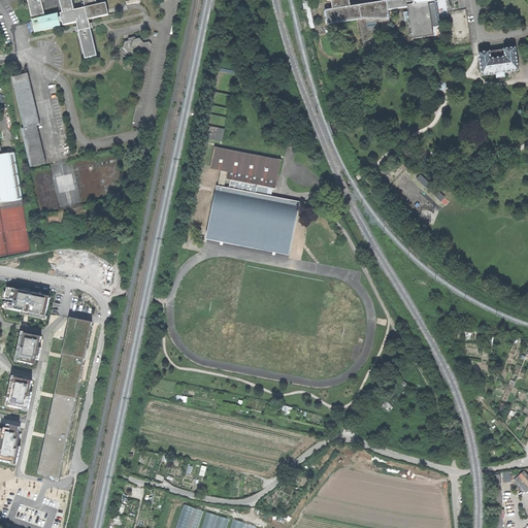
[(61,27),(61,23),(59,18),(58,13),(57,13),(58,14),(45,18),(40,0),(28,0),(33,20),(32,20),(33,26),(35,33),(36,33),(35,32),(60,27),(60,28),(61,27)]
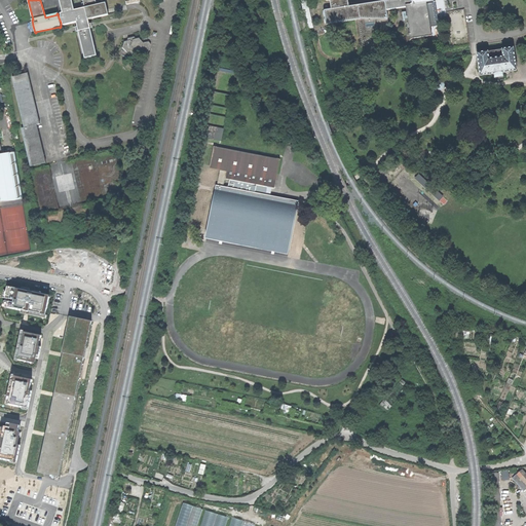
[(76,23),(84,59),(97,57),(88,20),(108,15),(106,3),(97,5),(95,0),(81,0),(83,8),(73,10),(70,0),(58,0),(62,13),(60,13),(60,17),(59,17),(61,23),(62,23),(62,26),(76,23)]
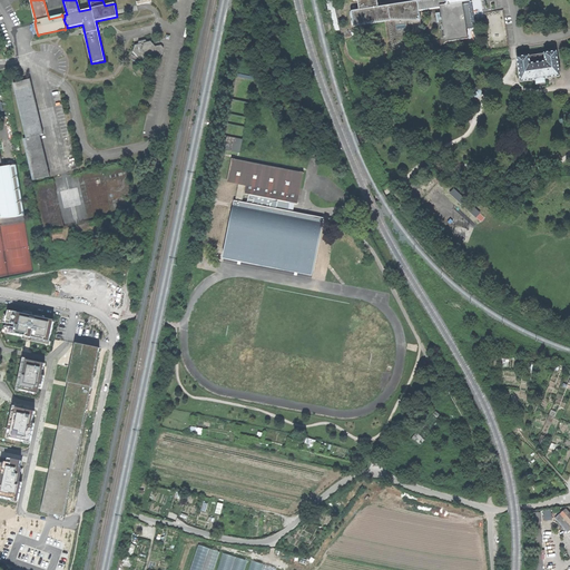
[(326,0),(334,31),(340,30),(333,0),(326,0)]
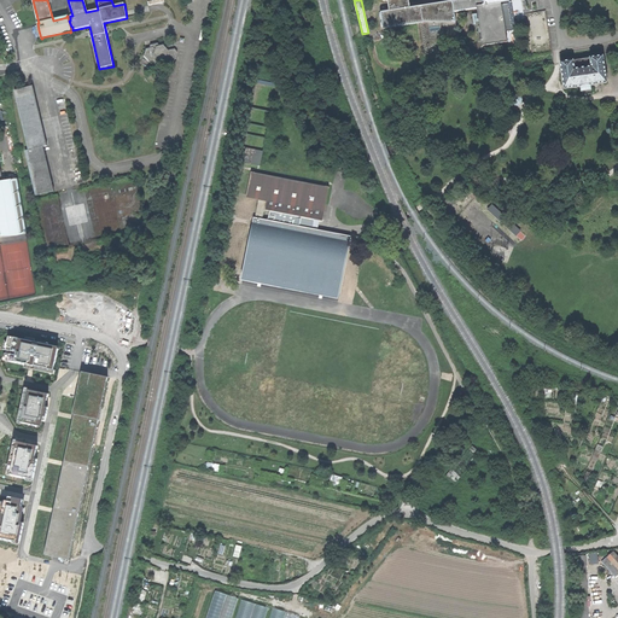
[(383,0),(384,1),(388,1),(389,11),(382,12),(384,29),(423,23),(424,31),(421,31),(425,52),(438,45),(438,46),(458,34),(454,12),(453,1),(409,7),(408,0),(383,0)]
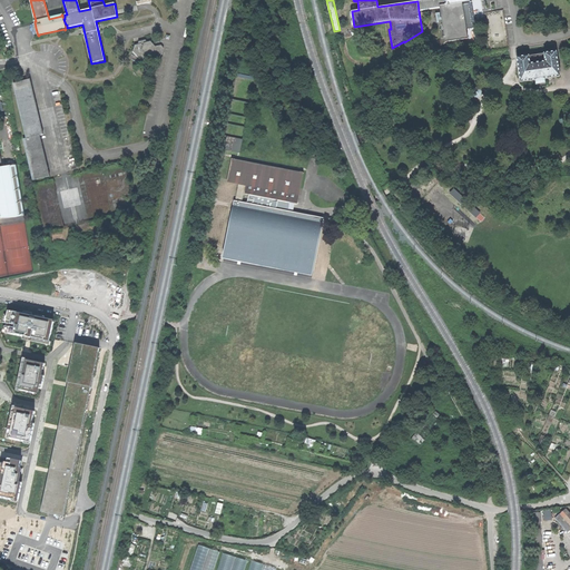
[(439,0),(423,0),(418,1),(419,11),(440,8),(439,0)]
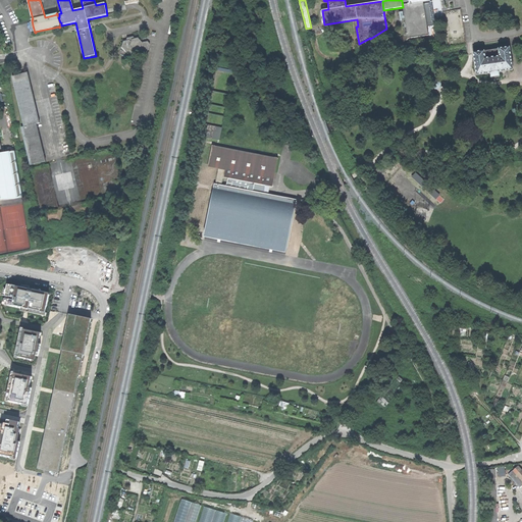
[(427,27),(423,4),(410,6),(409,0),(404,0),(402,0),(403,7),(408,39),(428,36),(427,27)]
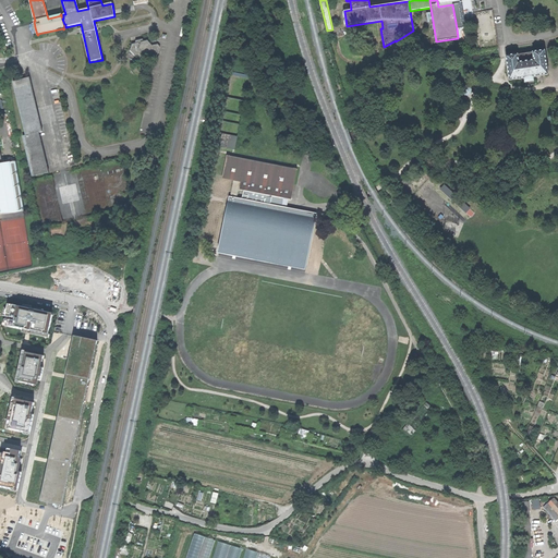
[(452,4),(457,28),(463,27),(459,3),(452,4)]
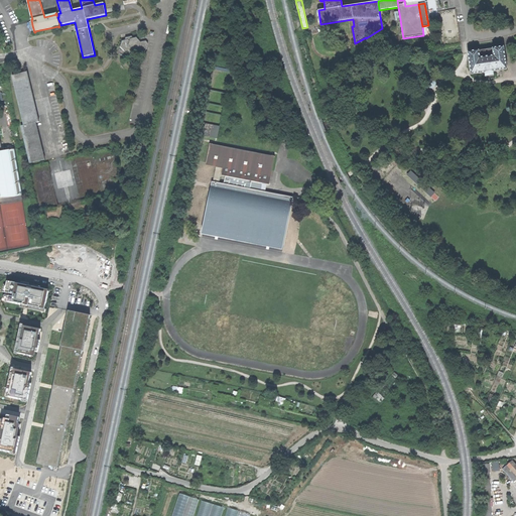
[(148,43),(146,41),(140,42),(136,38),(135,38),(134,38),(131,36),(126,38),(125,40),(122,41),(120,47),(124,51),(127,51),(129,53),(135,52),(136,49),(141,47),(145,51),(148,43)]
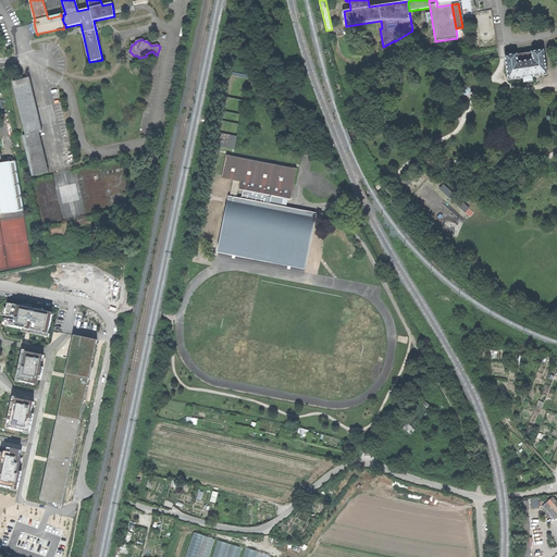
[(518,81),(523,79),(523,83),(529,82),(533,82),(532,78),(537,77),(547,75),(543,51),(506,57),(505,57),(508,82),(518,79),(518,81)]
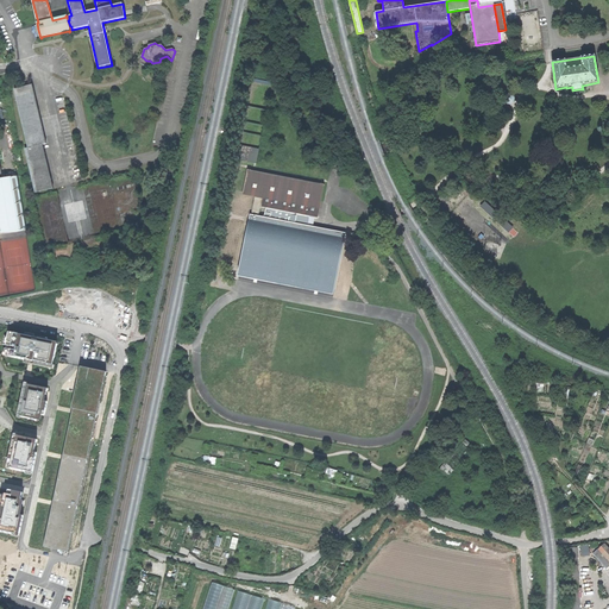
[(33,85),(16,89),(30,148),(43,144),(46,144),(33,85)]
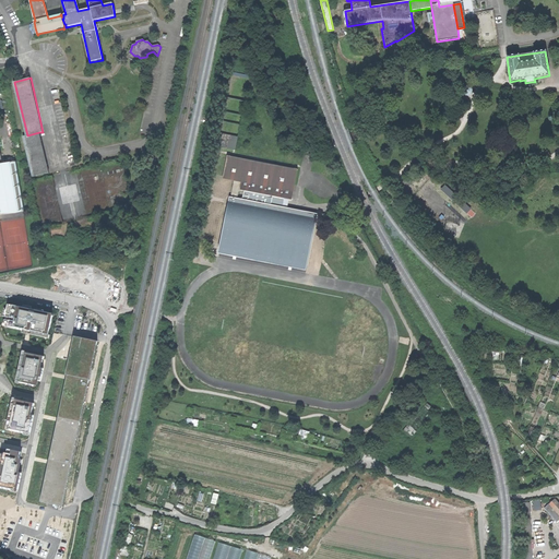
[(238,134),(221,131),(217,146),(236,150),(238,134)]
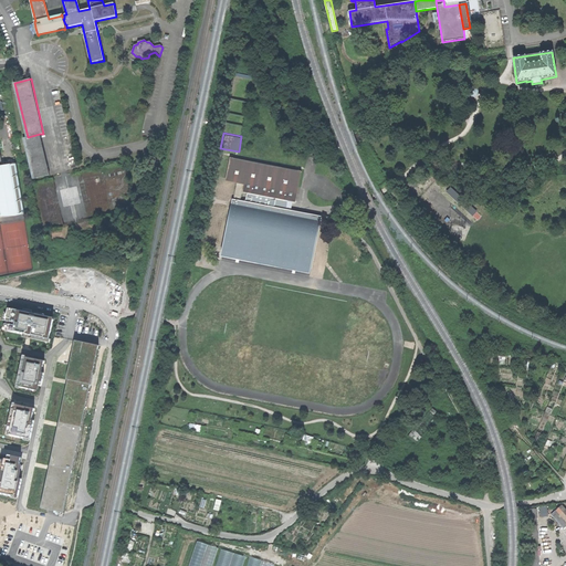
[(50,176),(40,134),(28,137),(24,138),(34,179),(50,176)]
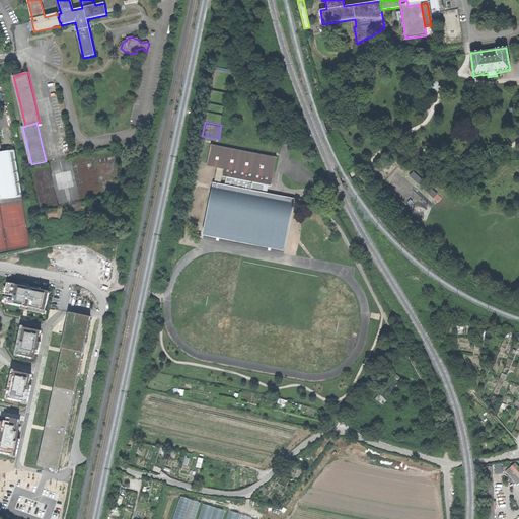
[(218,168),(215,183),(221,184),(222,176),(253,182),(254,178),(272,182),(277,157),(274,156),(273,157),(214,146),(215,145),(211,144),(207,166),(218,168)]
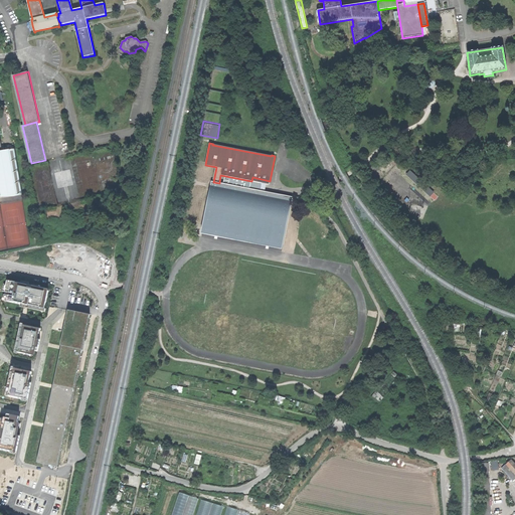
[(0,199),(23,196),(16,150),(3,152),(0,152),(0,199)]
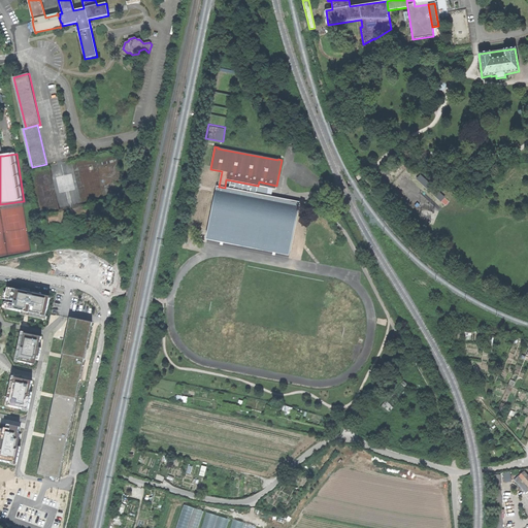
[(426,187),(430,183),(422,174),(418,179),(426,187)]
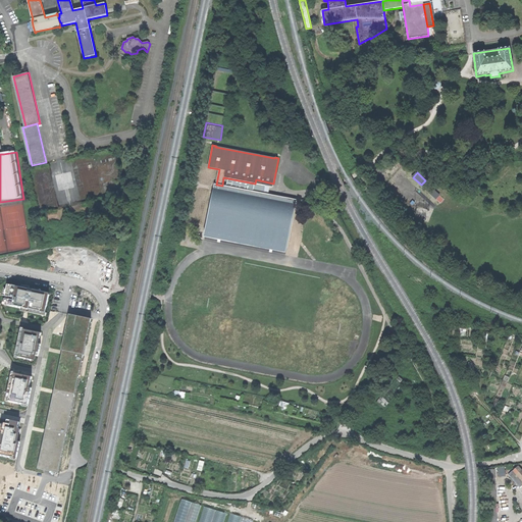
[(216,185),(215,185),(206,231),(288,247),(297,200),(222,186),(216,185)]
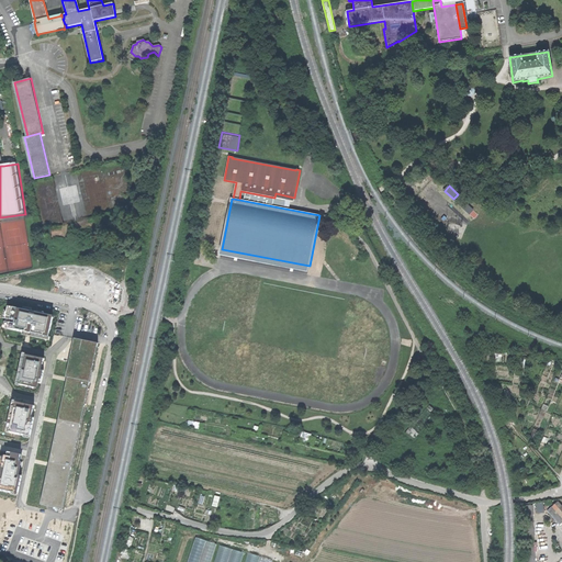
[(475,218),(480,214),(468,204),(464,209),(475,218)]
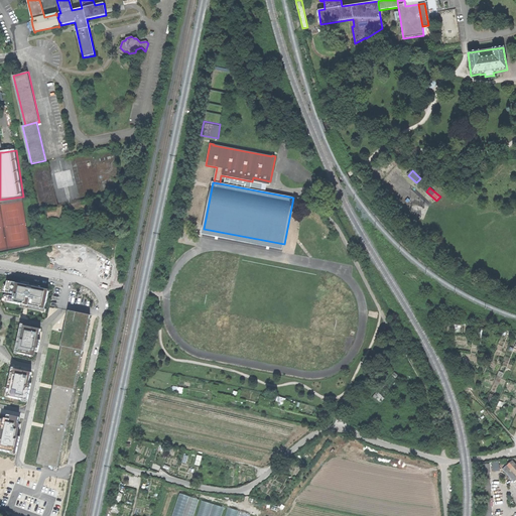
[(203,235),(282,250),(284,244),(204,229),(203,235)]
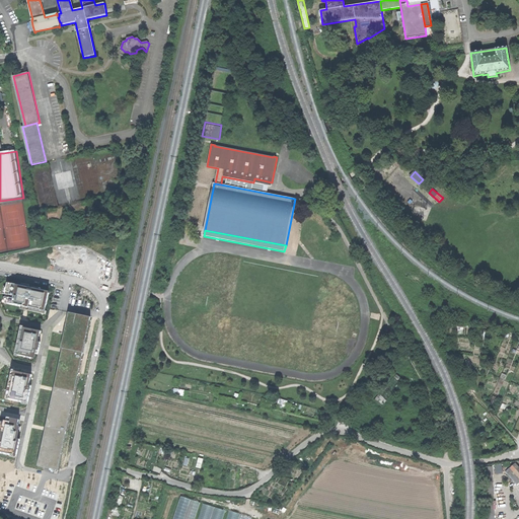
[(71,272),(86,275),(88,268),(73,264),(71,272)]
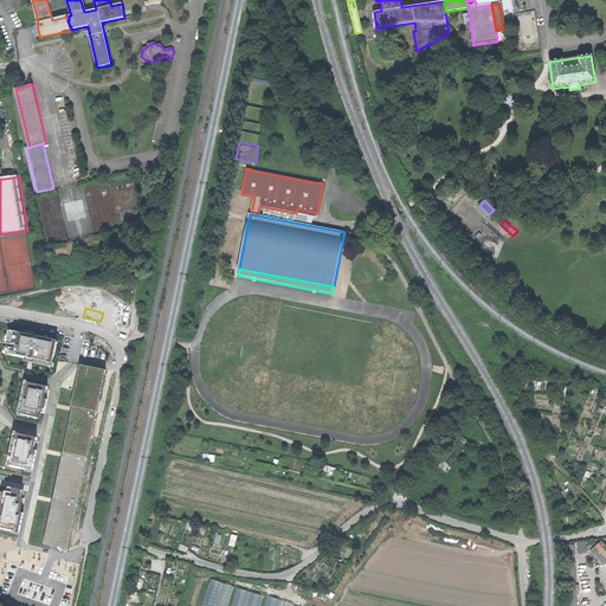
[(5,334),(2,343),(11,345),(11,348),(5,347),(4,354),(12,355),(21,358),(24,358),(23,361),(30,362),(53,367),(55,363),(52,363),(57,342),(47,341),(49,337),(38,335),(38,339),(33,339),(34,333),(25,330),(24,334),(15,331),(14,331),(8,330),(7,335),(5,334)]
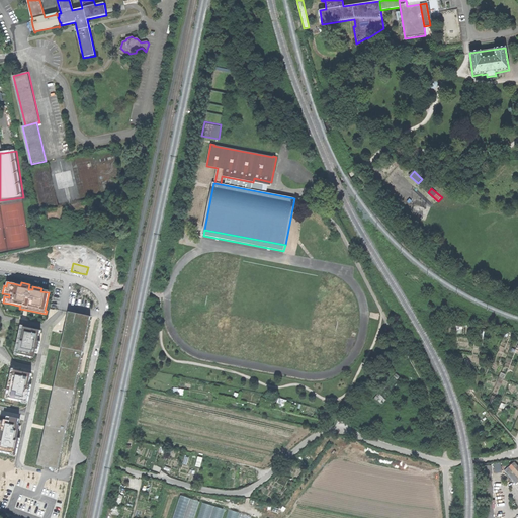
[(46,427),(37,463),(57,467),(90,317),(69,312),(61,348),(63,348),(62,349),(54,387),(46,427)]
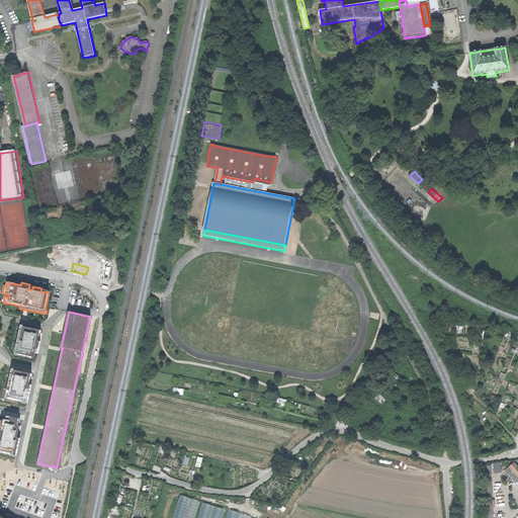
[(21,326),(15,355),(17,356),(18,354),(28,357),(29,353),(33,354),(33,352),(37,353),(40,342),(35,341),(36,335),(39,336),(40,331),(23,328),(24,326),(21,326)]
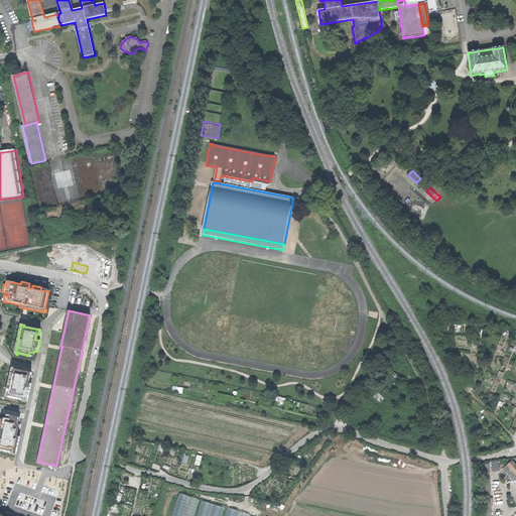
[(30,370),(11,367),(6,394),(21,397),(21,400),(26,401),(30,381),(28,381),(30,370)]
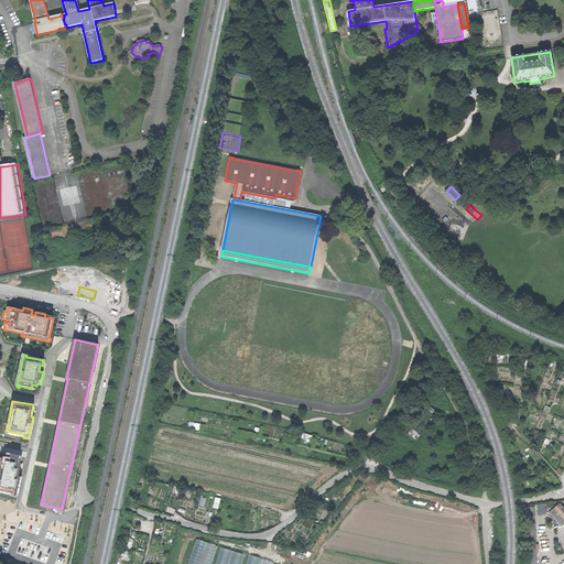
[(416,440),(421,434),(413,427),(409,433),(416,440)]
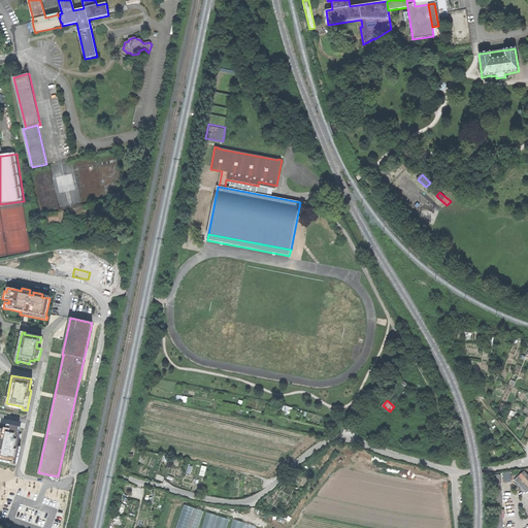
[(292,415),(294,408),(285,405),(283,411),(292,415)]
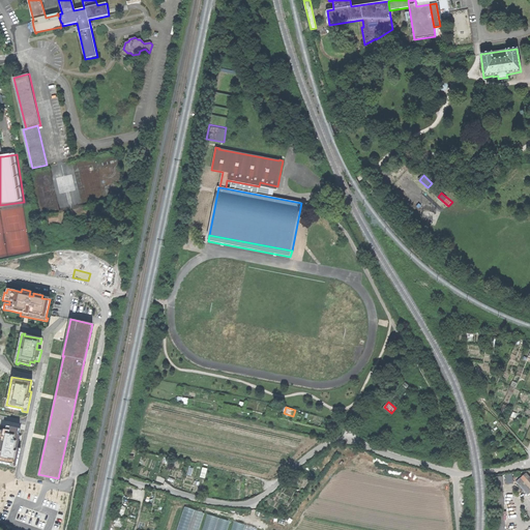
[(0,429),(0,462),(8,464),(8,467),(16,468),(17,466),(20,448),(18,447),(21,435),(18,434),(19,429),(5,425),(5,429),(3,429),(2,430),(0,429)]
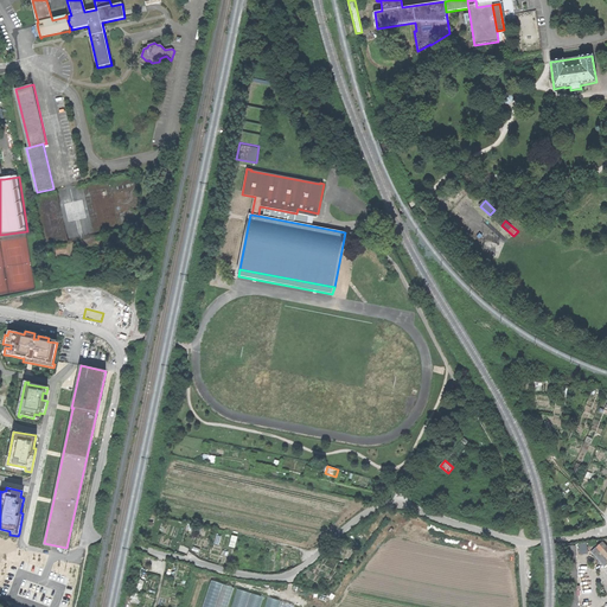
[(567,547),(568,576),(577,576),(576,545),(567,547)]
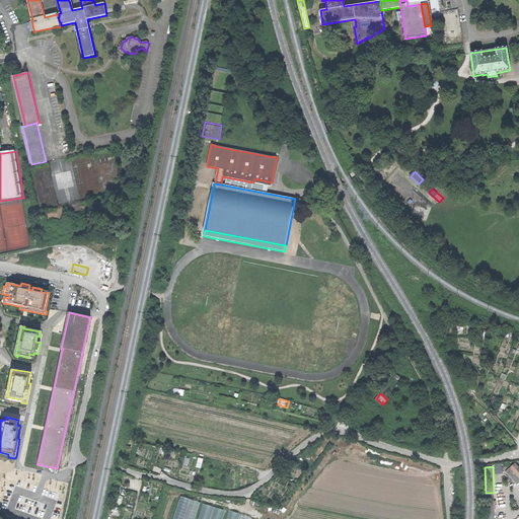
[(518,485),(518,484),(518,476),(511,468),(507,473),(518,485)]
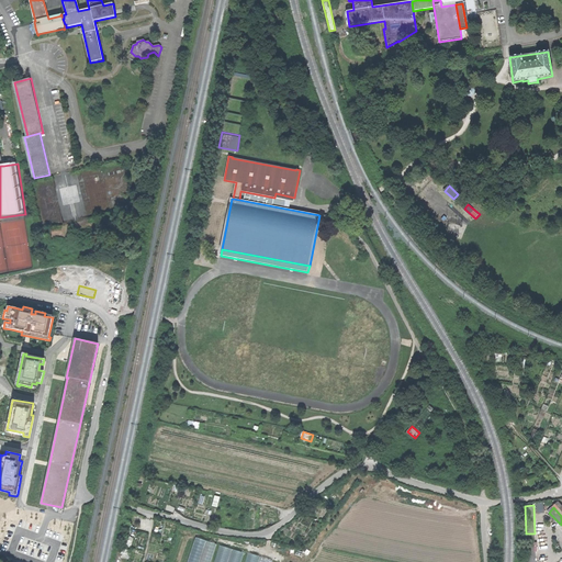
[(526,561),(536,561),(535,534),(526,534),(527,550),(526,561)]
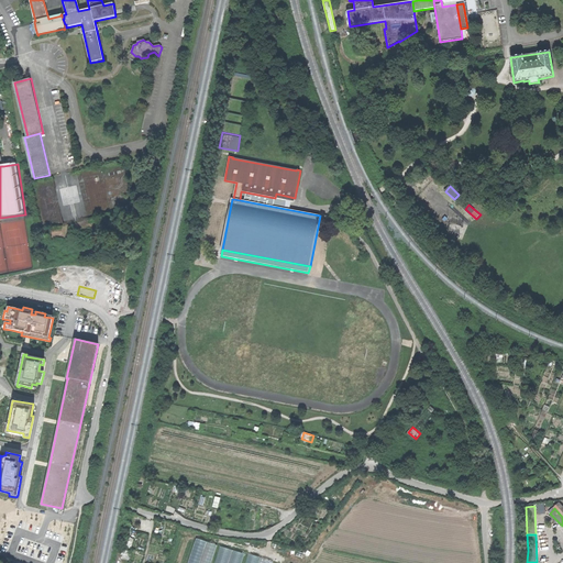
[(210,562),(217,545),(196,539),(188,562),(210,562)]
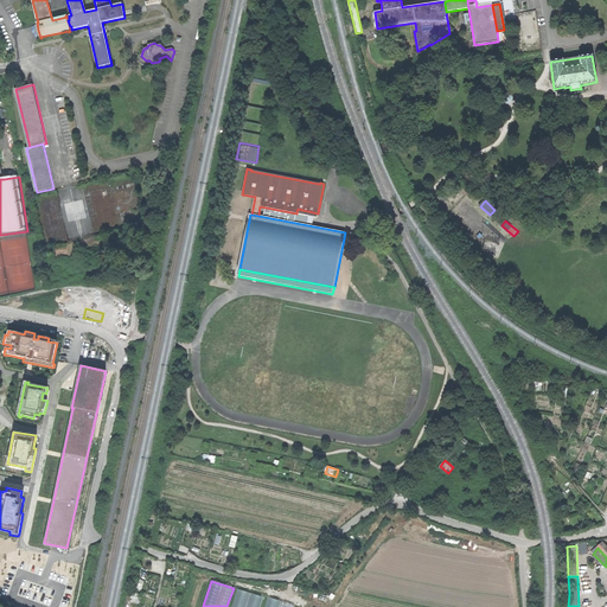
[(261,606),(264,598),(237,589),(231,606),(261,606)]
